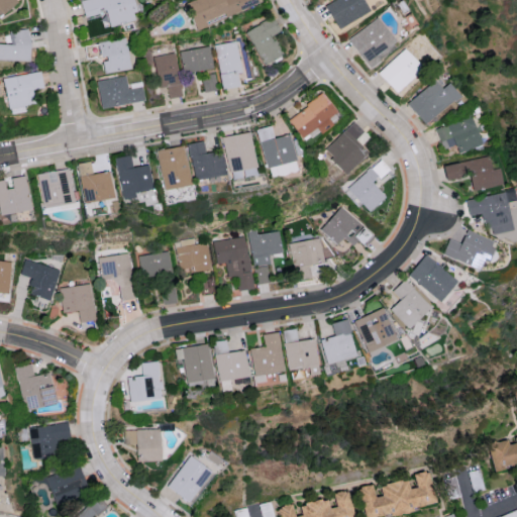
[(0,0),(0,13),(17,0),(16,0),(0,0)]
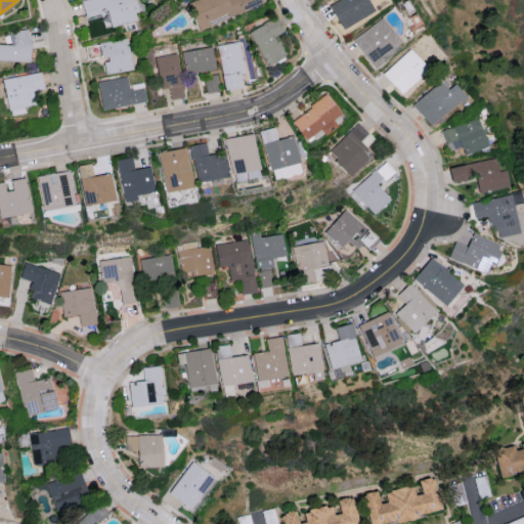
[(135,0),(81,0),(86,17),(105,12),(110,27),(140,19),(135,0)]
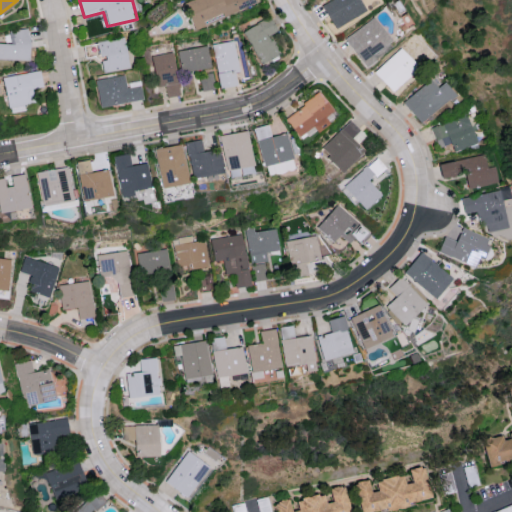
[(256,4),(254,0),(186,0),(183,1),(194,28),(256,4)]
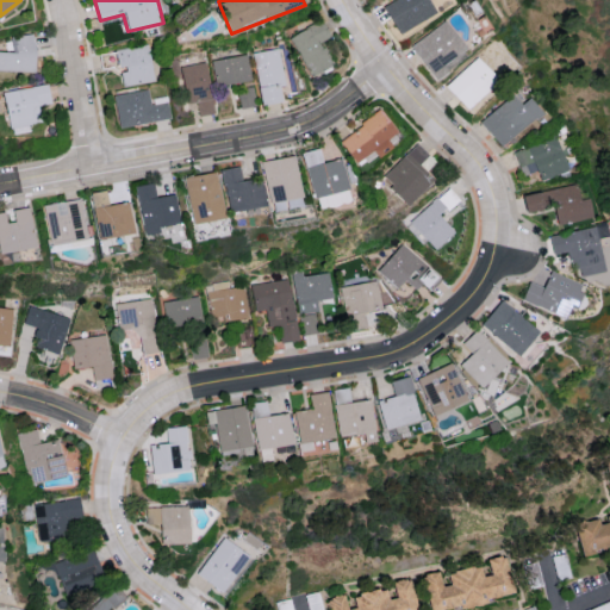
[(332,64),(321,42),(331,36),(322,19),(290,36),(311,76),(332,64)]
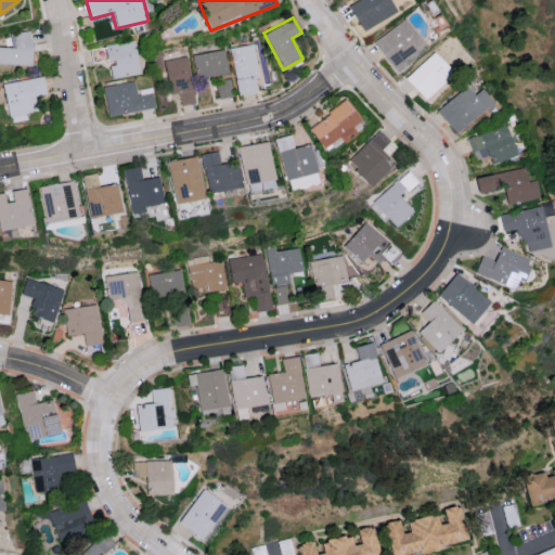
[(422,44),(404,18),(372,40),(395,73),(407,65),(401,57),(422,44)]
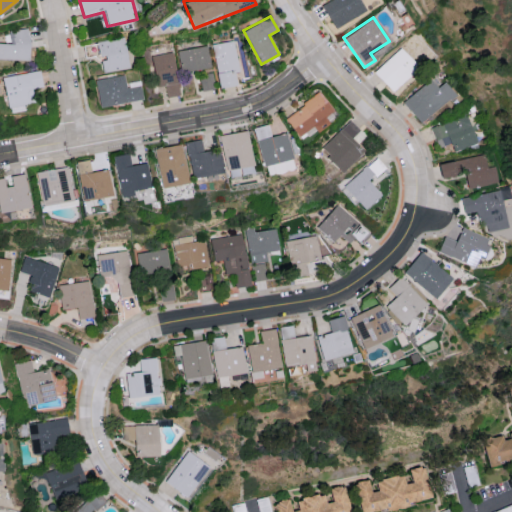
[(0,58),(29,59),(29,29),(10,28),(10,43),(0,42),(0,58)]
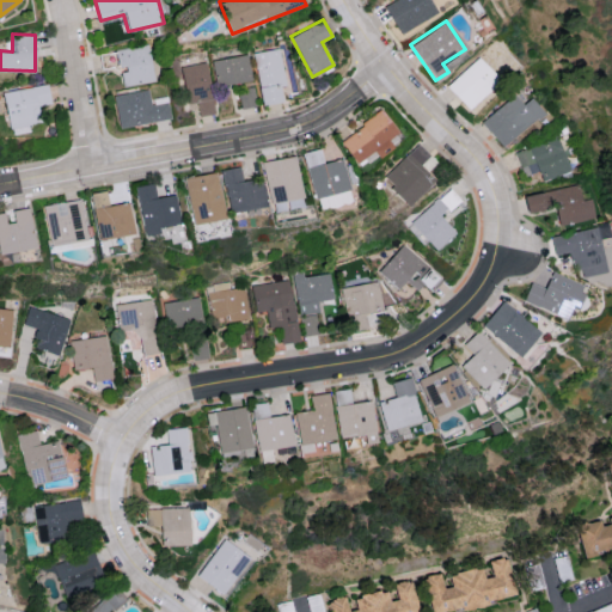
[(116,48),(118,69),(121,69),(122,86),(154,83),(151,44),(116,48)]
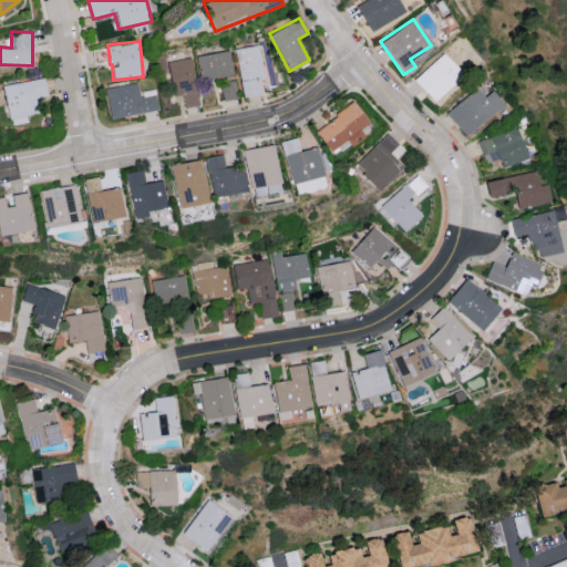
[(261,94),(259,80),(265,79),(258,44),(235,48),(243,96),(261,94)]
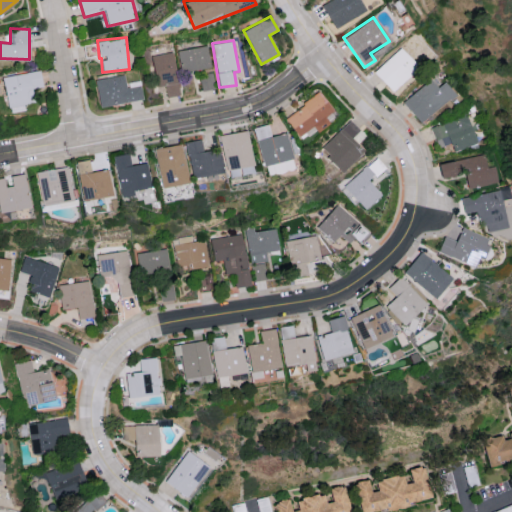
[(177,49),(180,71),(210,68),(208,46),(177,49)]
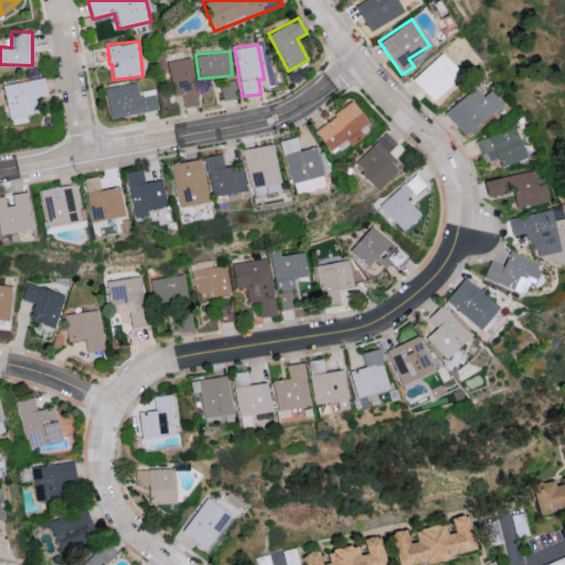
[(460,74),(440,52),(412,78),(432,100),(460,74)]
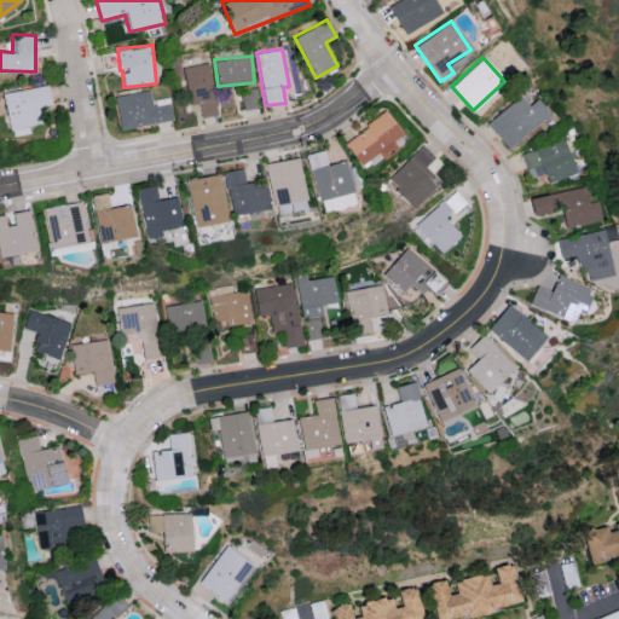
[(190,104),(198,102),(202,116),(218,113),(207,62),(181,67),(190,104)]
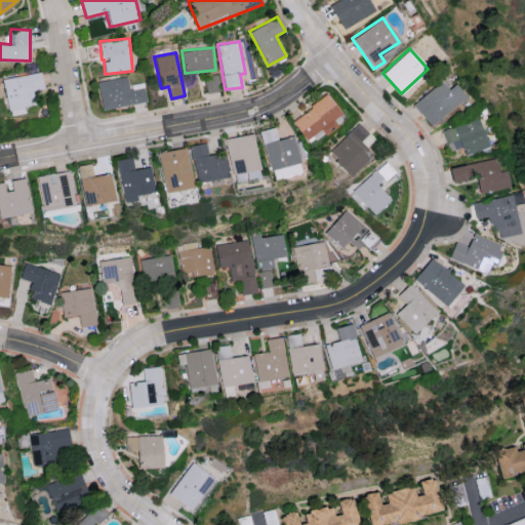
[(35,106),(33,90),(44,88),(41,72),(2,78),(7,110),(35,106)]
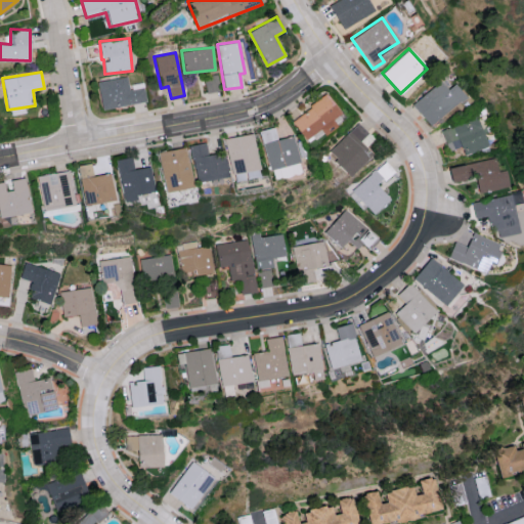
[(97,81),(101,108),(146,102),(144,87),(130,89),(128,77),(97,81)]
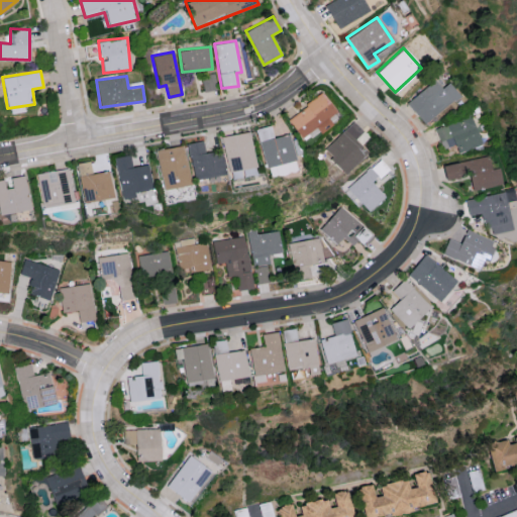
[(439,88),(432,80),(406,102),(423,123),(456,95),(446,82),(439,88)]
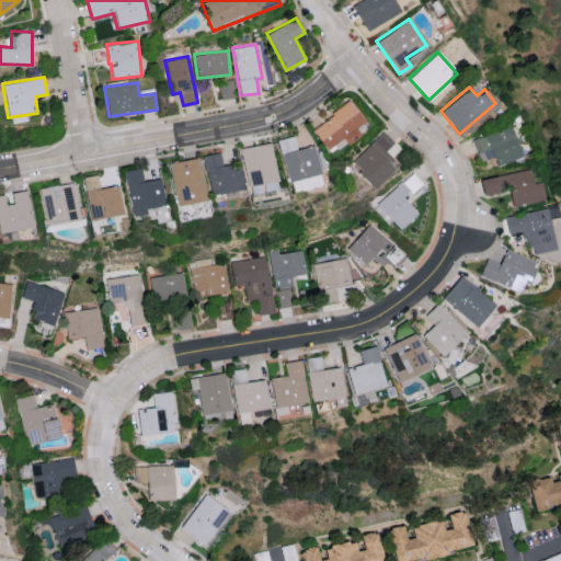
[(364,121),(350,101),(311,129),(329,153),(357,132),(355,127),(364,121)]
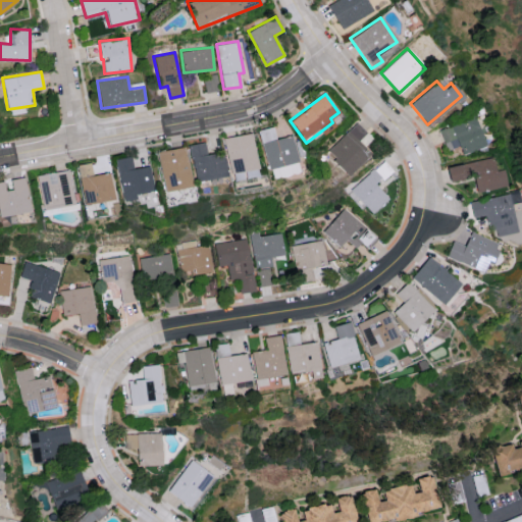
[(438,127),(445,150),(458,146),(460,153),(482,146),(473,116),(438,127)]
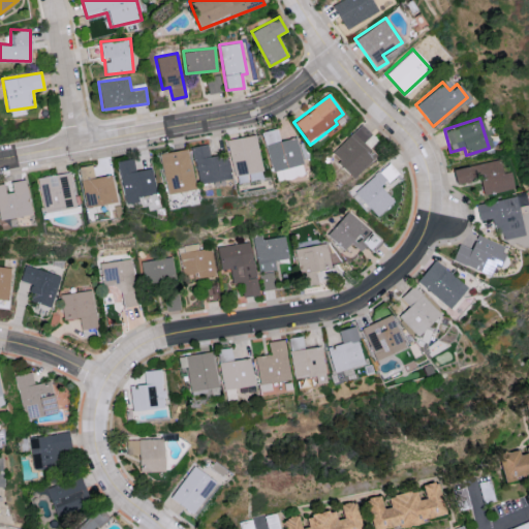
[(331,154),(353,178),(376,156),(369,148),(377,139),(362,124),(331,154)]
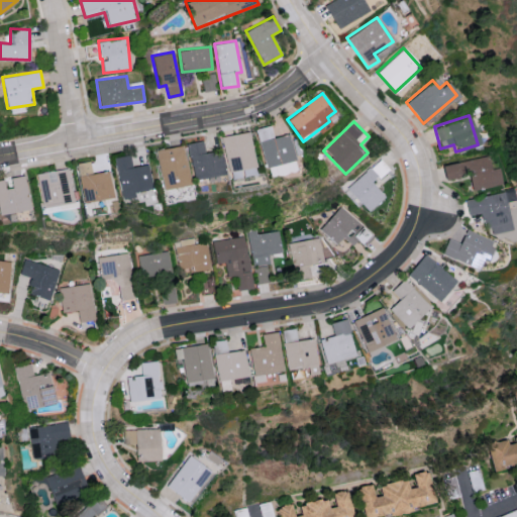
[(254,129),(268,178),(297,170),(288,133),(273,137),(270,125),(254,129)]
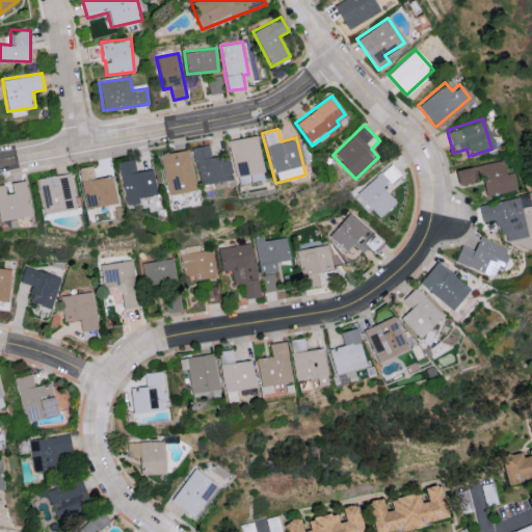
[(233,176),(262,170),(256,135),(227,140),(233,176)]
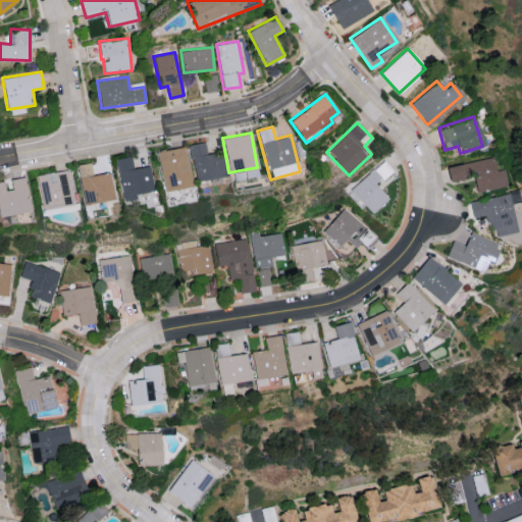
[(222,152),(206,154),(204,143),(189,144),(193,180),(225,176),(222,152)]
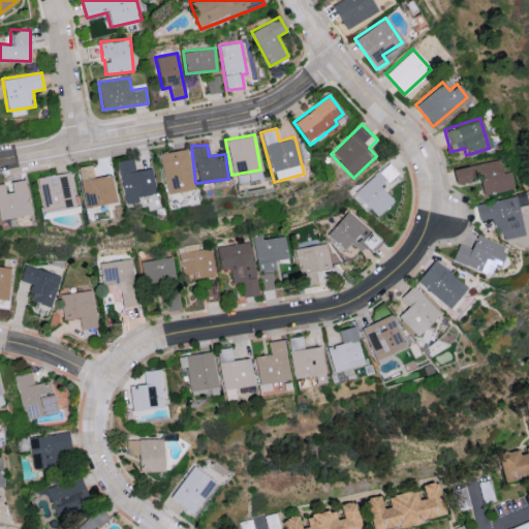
[(158,152),(163,193),(193,189),(188,149),(158,152)]
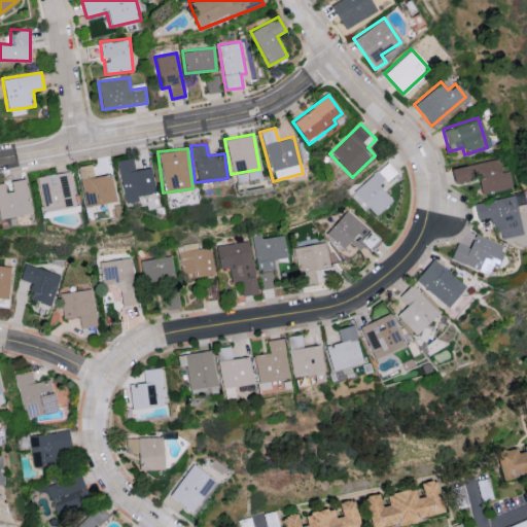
[(114,161),(121,203),(136,201),(135,196),(154,192),(150,167),(134,169),(132,157),(114,161)]
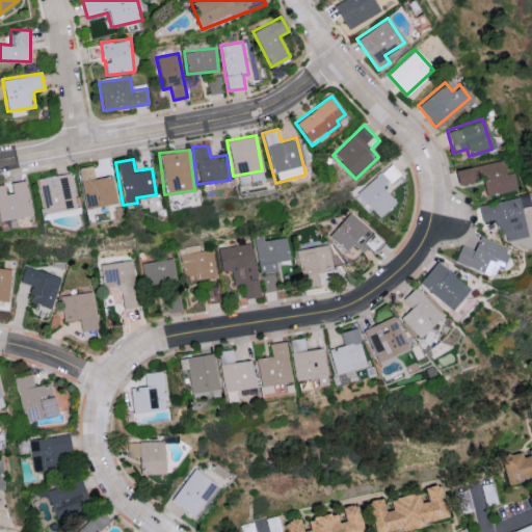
[(457,184),(481,180),(483,195),(514,190),(511,171),(502,174),(500,161),(454,168),(457,184)]
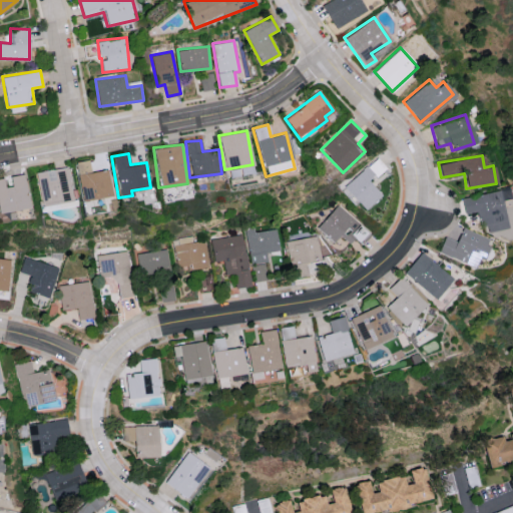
[(386,166),(377,156),(342,188),(362,211),(381,194),(370,181),(386,166)]
